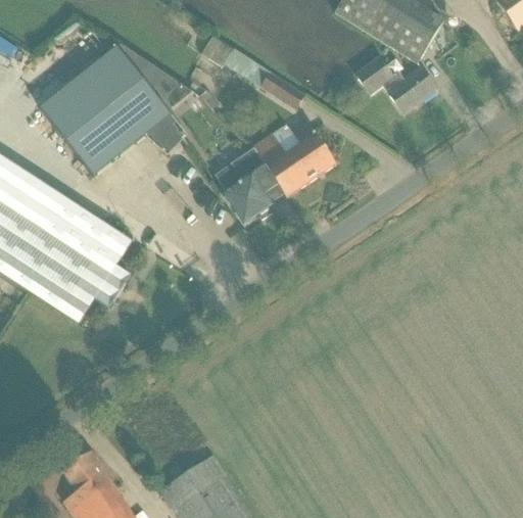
[(341,0),(335,11),(389,45),(400,28),(428,44),(443,19),(412,0),(341,0)]
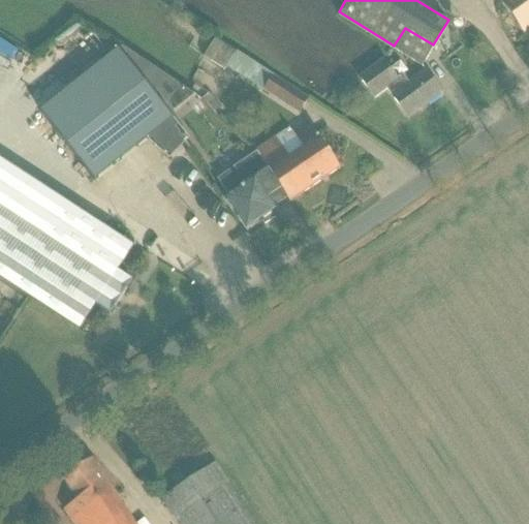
[(501,0),(523,30),(528,25),(528,0),(501,0)]
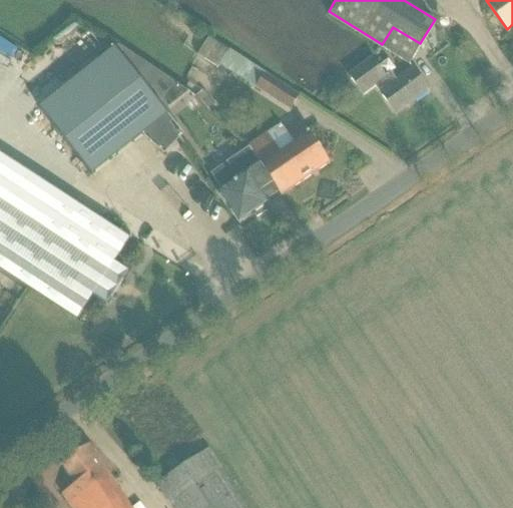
[(393,27),(382,44),(409,61),(420,43),(393,27)]
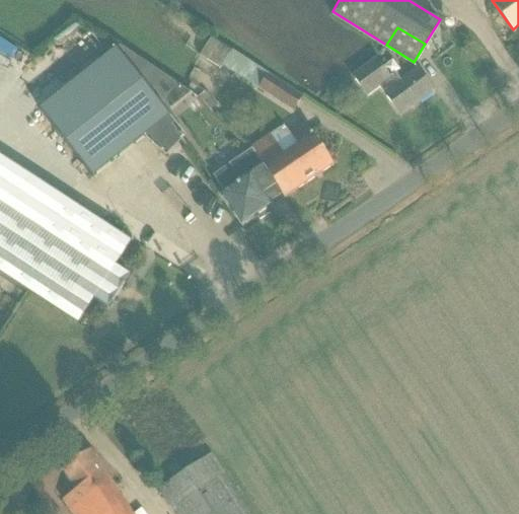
[(220,65),(222,62),(293,107),(303,92),(212,33),(200,52),(220,65)]
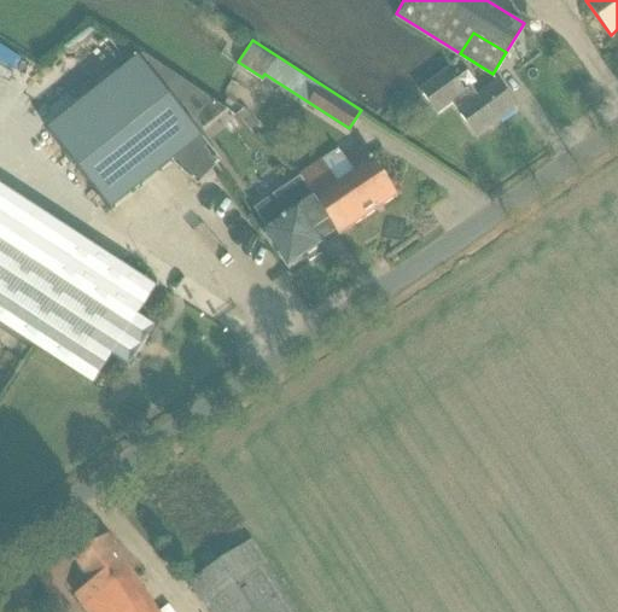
[(138,53),(46,126),(110,207),(179,152),(197,175),(220,157),(175,100),(168,92),(138,53)]
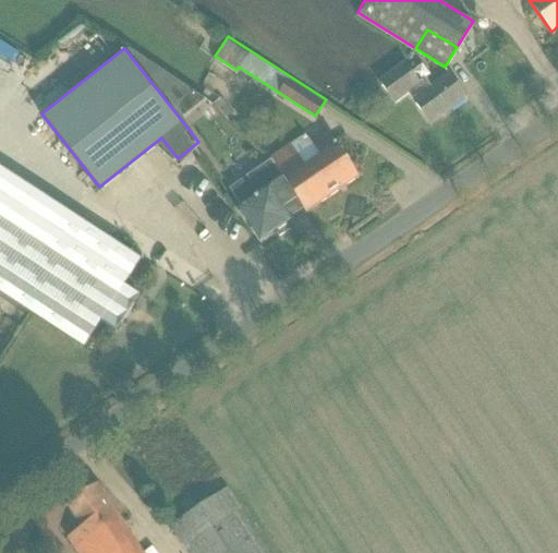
[(407,89),(429,120),(465,93),(449,70),(431,84),(424,76),(419,80),(404,60),(378,80),(393,100),(407,89)]
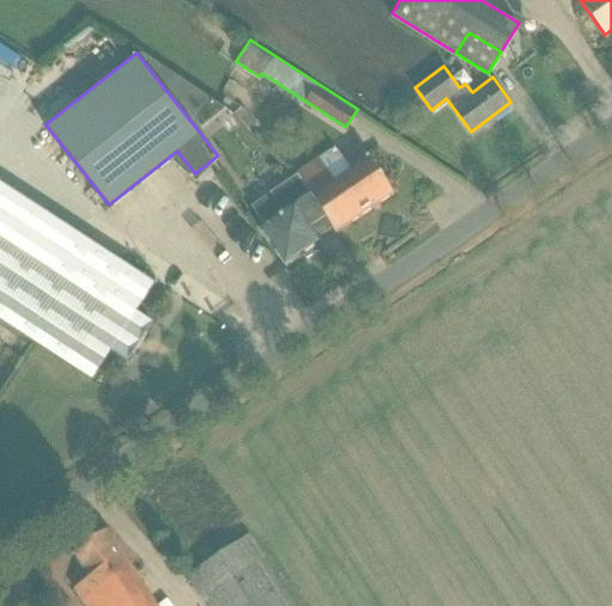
[(335,230),(392,190),(360,141),(341,154),(334,145),(298,170),(298,171),(317,201),(316,201),(324,213),(335,230)]
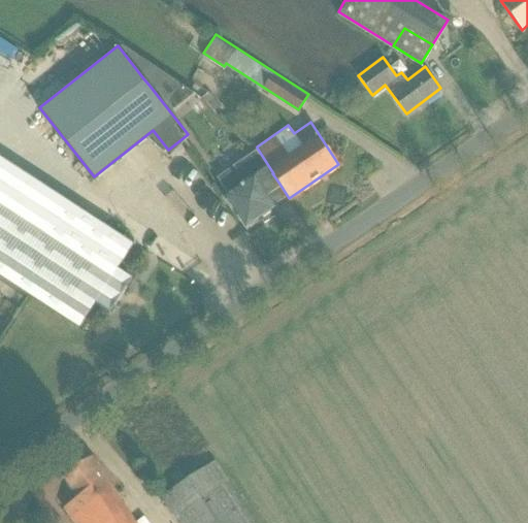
[(232,165),(217,175),(228,193),(225,195),(245,227),(261,217),(264,221),(275,213),(272,208),(275,206),(266,193),(279,184),(272,173),(273,173),(257,148),(232,164),(232,165)]
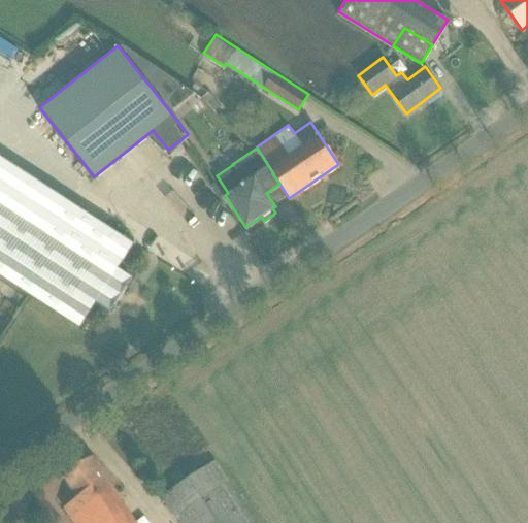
[(134,242),(0,155),(0,275),(78,327),(95,302),(108,311),(131,276),(118,267),(134,242)]
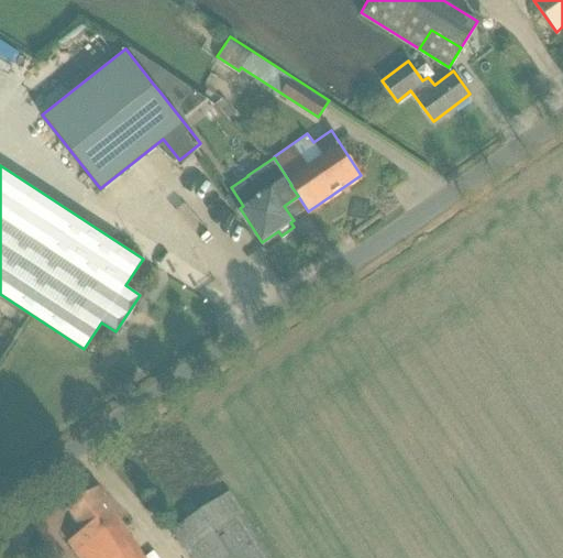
[(147,557),(110,503),(98,485),(67,506),(83,529),(68,538),(80,557),(147,557)]
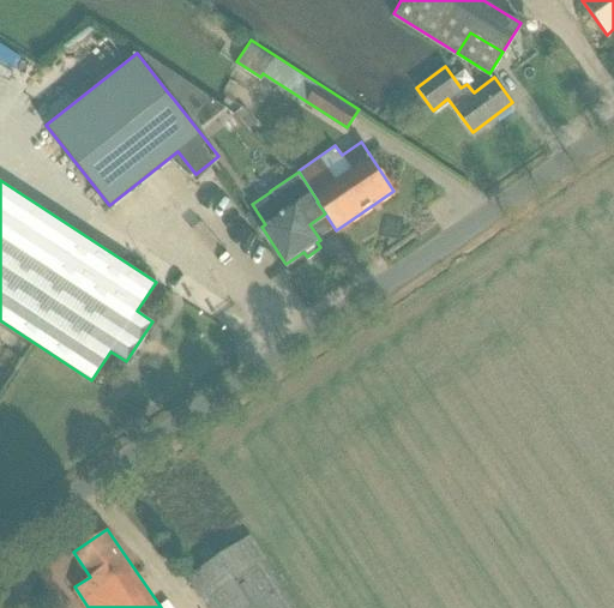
[(187,576),(202,596),(209,607),(299,607),(250,534),(187,576)]
